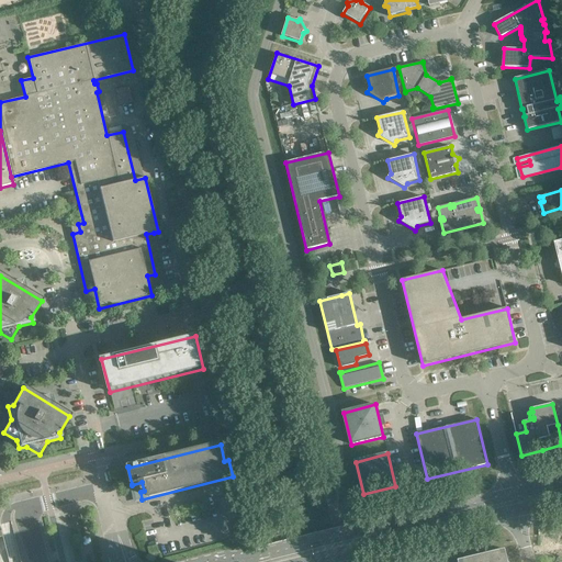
[(508,561),(505,550),(482,555),(458,561),(508,561)]
